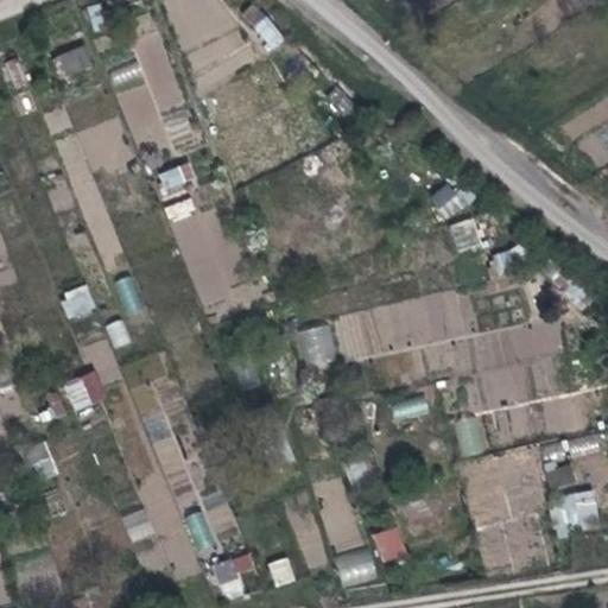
[(268,51),(284,40),(255,2),(240,13),(268,51)]
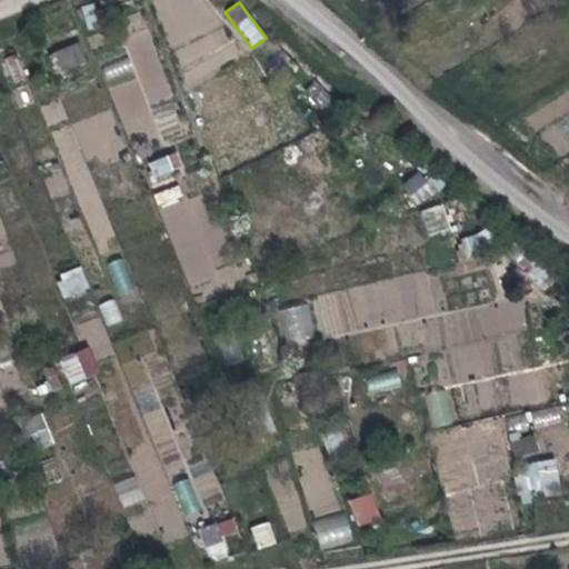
[(60,72),(87,63),(78,41),(52,51),(60,72)]
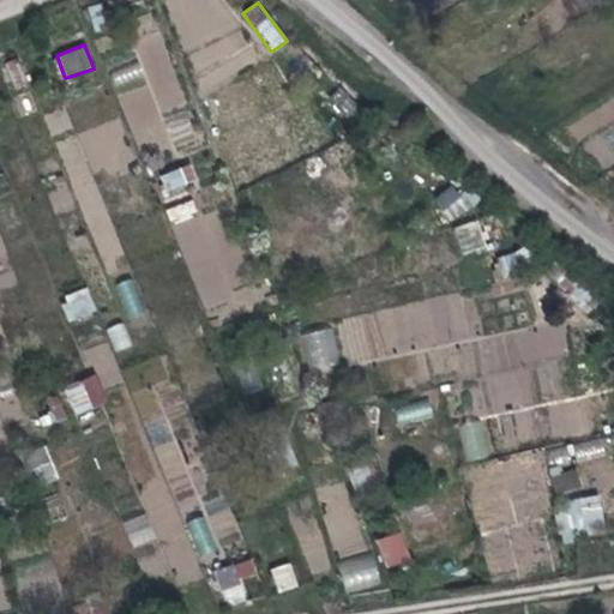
[(14,59),(0,67),(13,90),(28,82),(14,59)]
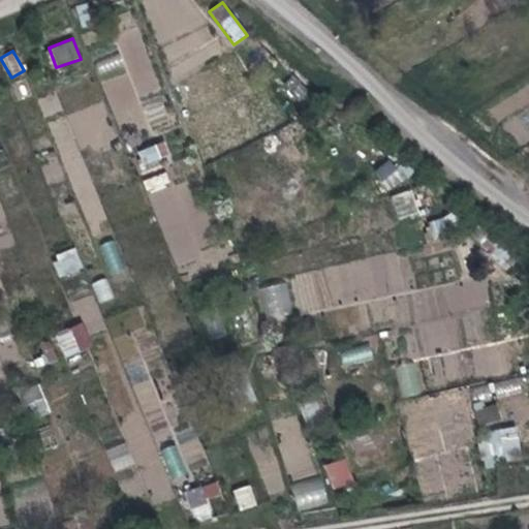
[(99,72),(122,68),(119,55),(96,60),(99,72)]
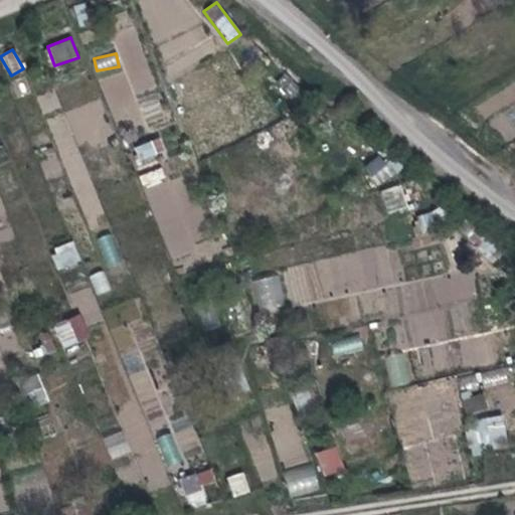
[(152,141),(133,147),(138,166),(158,160),(152,141)]
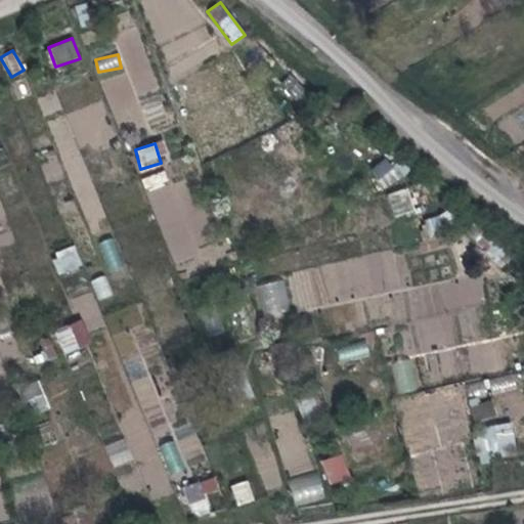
[(402,176),(389,157),(369,171),(384,189),(402,176)]
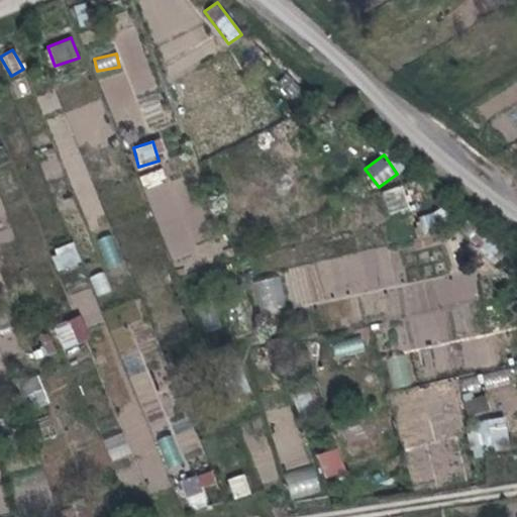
[(139,175),(143,189),(168,182),(164,169),(139,175)]
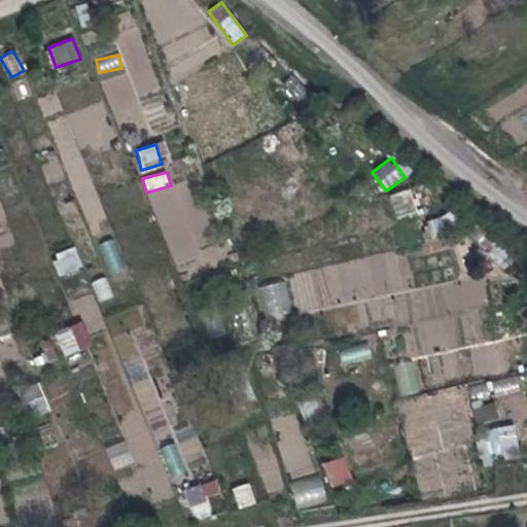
[(154,188),(168,266),(203,259),(190,183),(154,188)]
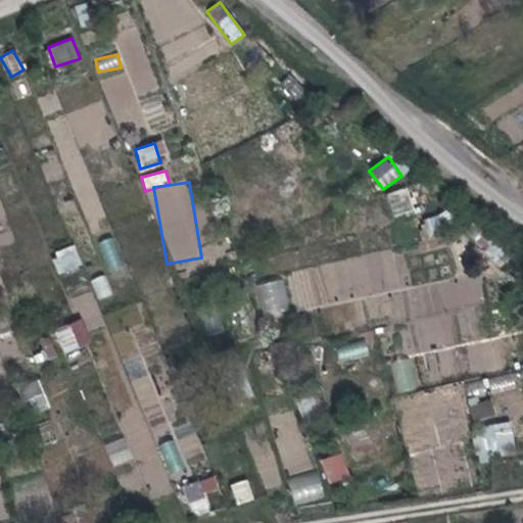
[(388,192),(391,216),(413,212),(409,189),(388,192)]
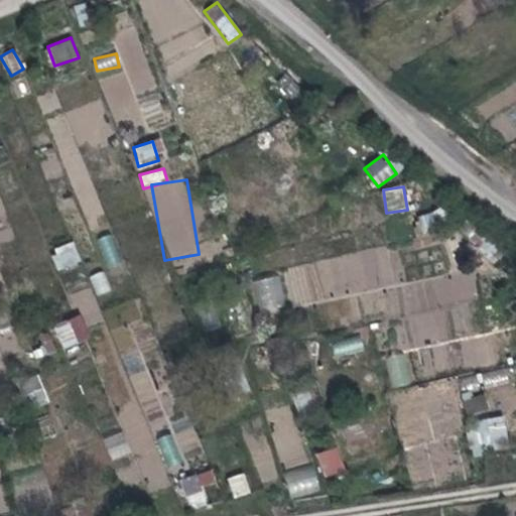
[(122,262),(113,234),(97,239),(107,268),(122,262)]
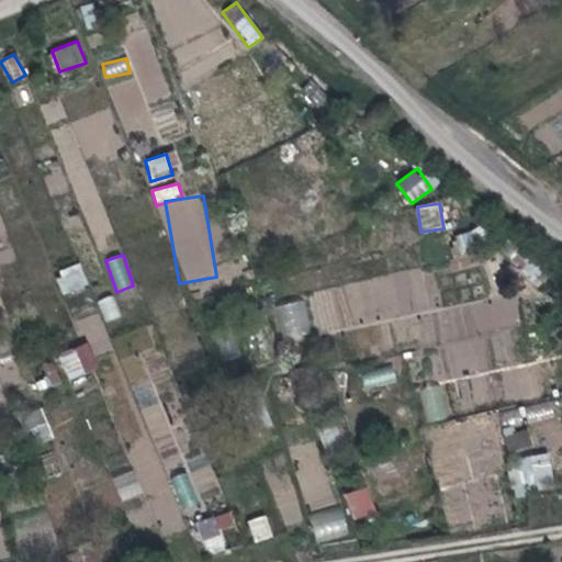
[(55,273),(64,295),(89,285),(79,262),(55,273)]
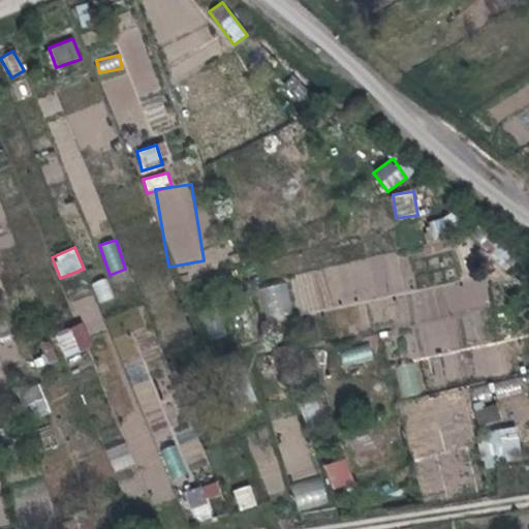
[(321,279),(297,278),(297,299),(401,301),(401,261),(321,259),(321,279)]
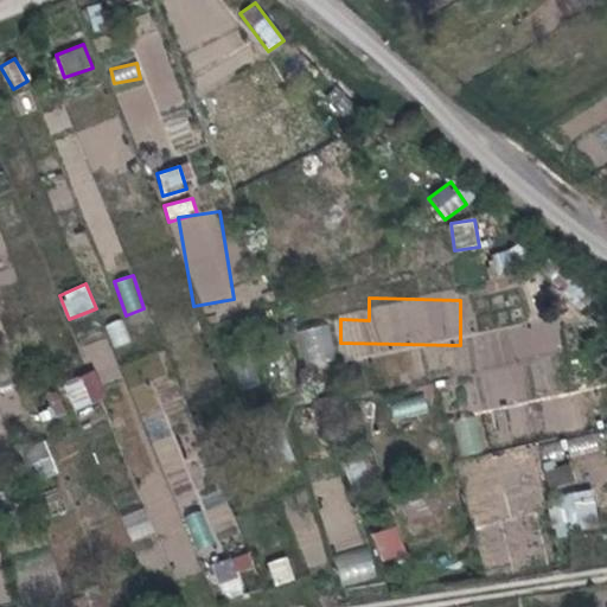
[(114,349),(131,343),(122,319),(106,324),(114,349)]
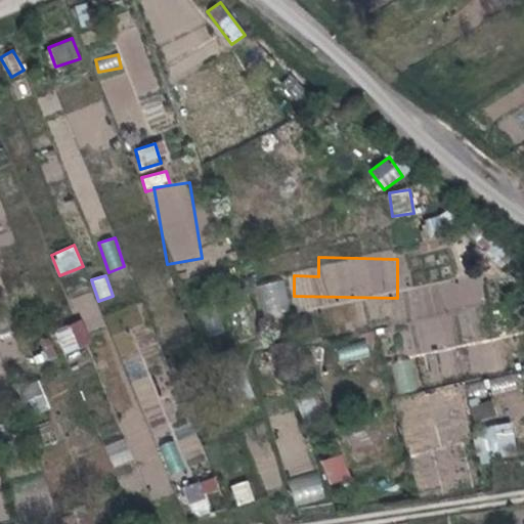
[(462,280),(465,304),(484,301),(481,277),(462,280)]
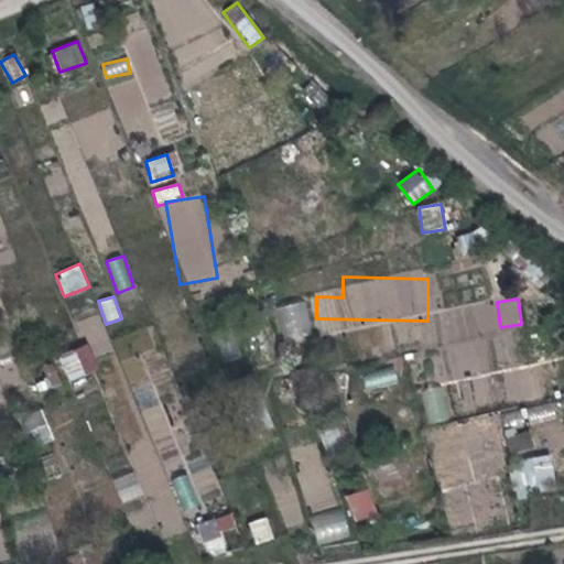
[(277,358),(307,358),(307,304),(277,304),(277,358)]
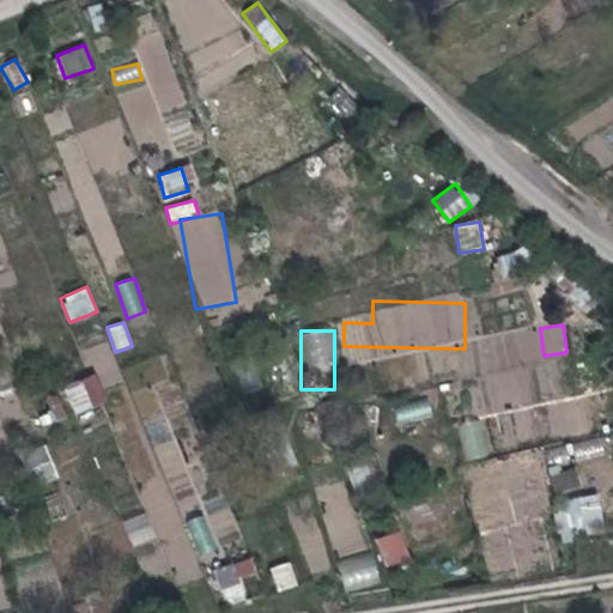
[(76,418),(109,404),(96,372),(62,387),(76,418)]
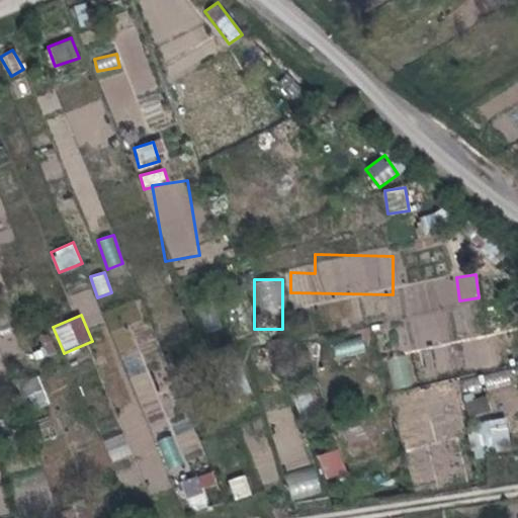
[(335,359),(365,353),(361,337),(332,343),(335,359)]
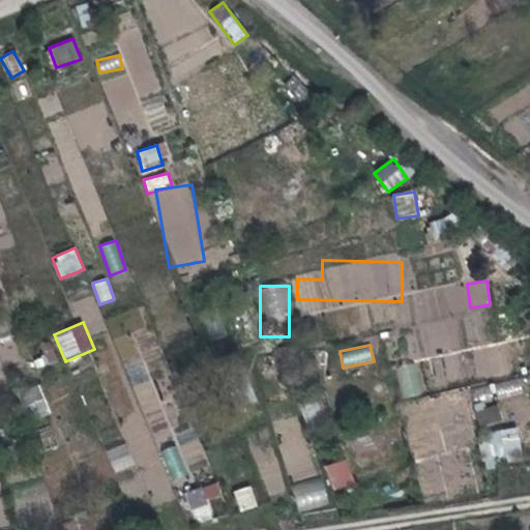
[(126,363),(144,414),(159,409),(143,357),(126,363)]
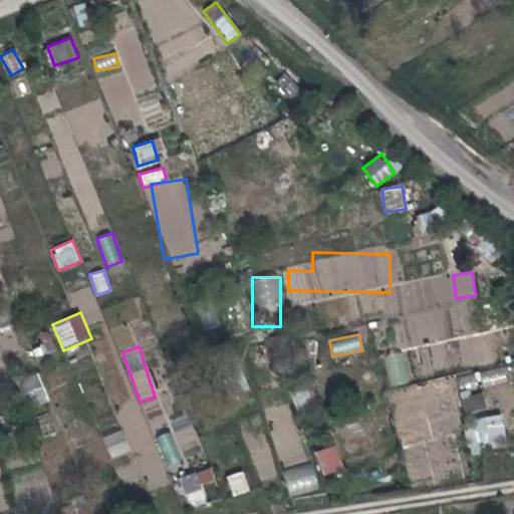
[(390,387),(411,381),(404,350),(383,355),(390,387)]
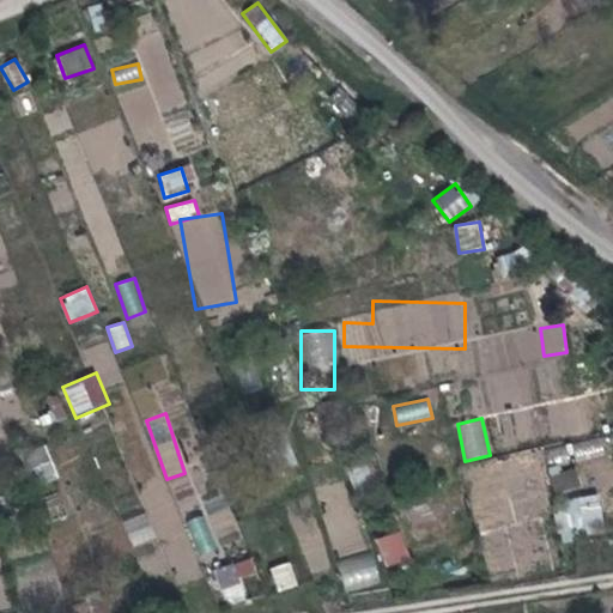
[(601,439),(575,444),(576,457),(602,454),(601,439)]
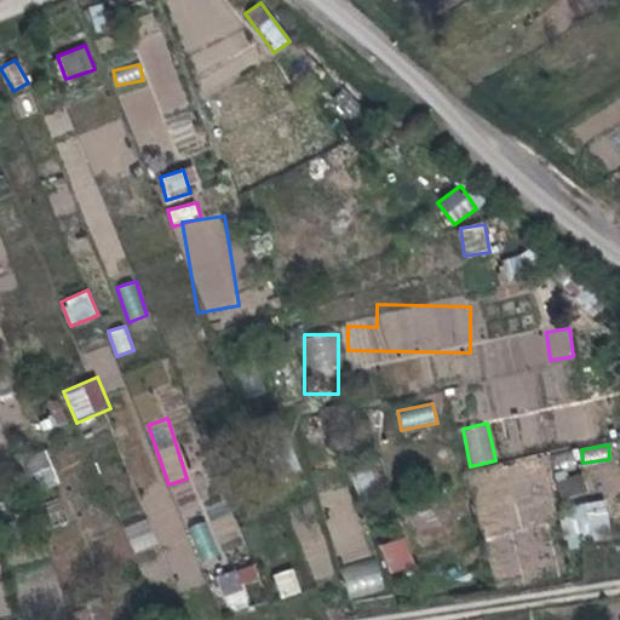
[(36,492),(58,483),(46,449),(23,458),(36,492)]
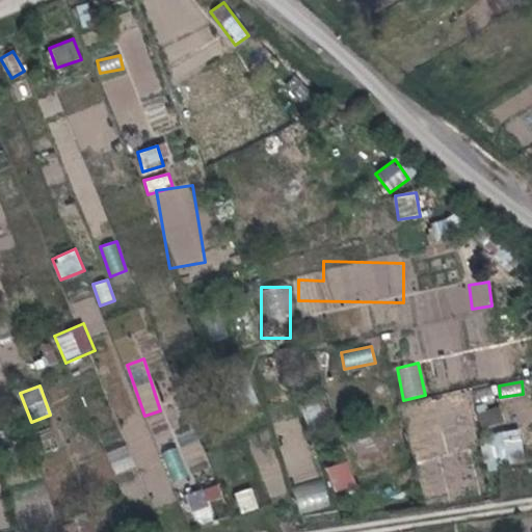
[(188,468),(206,461),(194,428),(176,434),(188,468)]
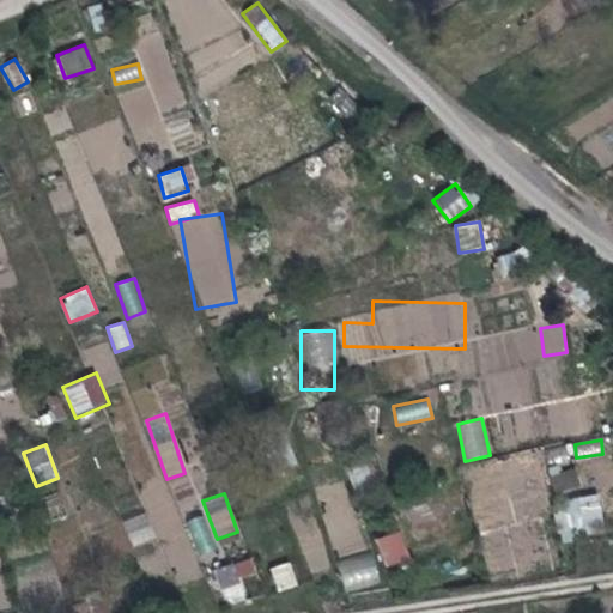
[(559,539),(605,530),(599,493),(553,501),(559,539)]
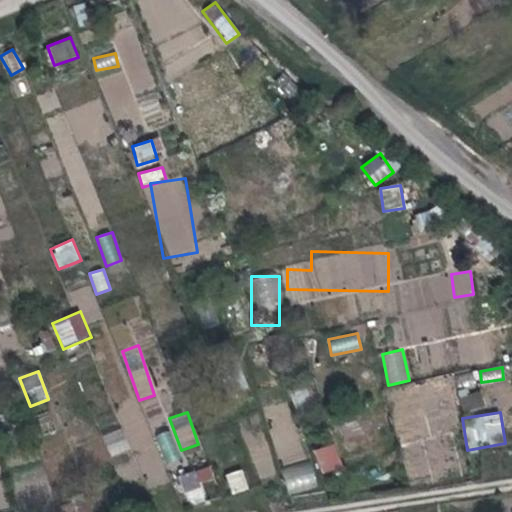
[(121,427),(102,434),(110,456),(129,449),(121,427)]
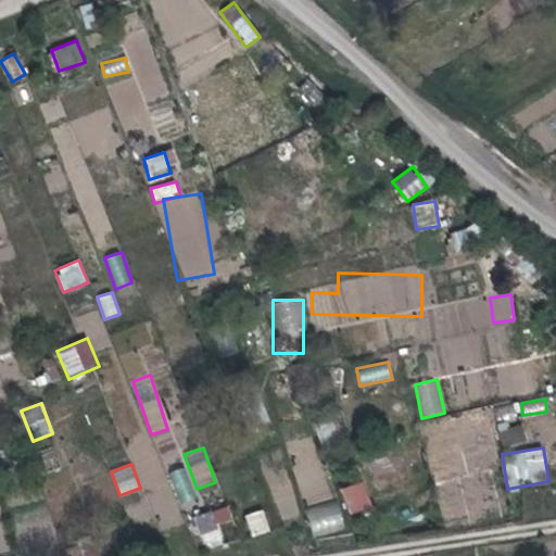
[(341,490),(350,516),(373,507),(363,481),(341,490)]
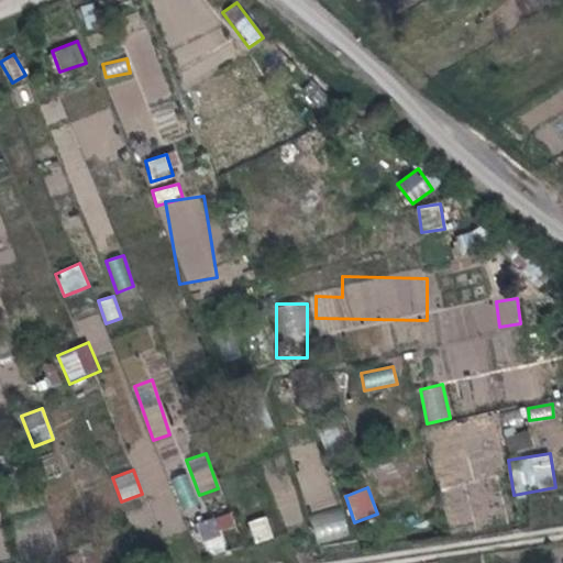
[(341,507),(308,518),(318,544),(350,533),(341,507)]
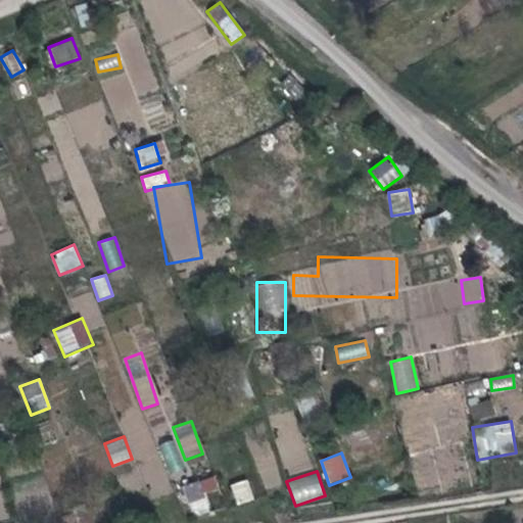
[(189,515),(209,512),(207,495),(219,494),(217,478),(184,482),(189,515)]
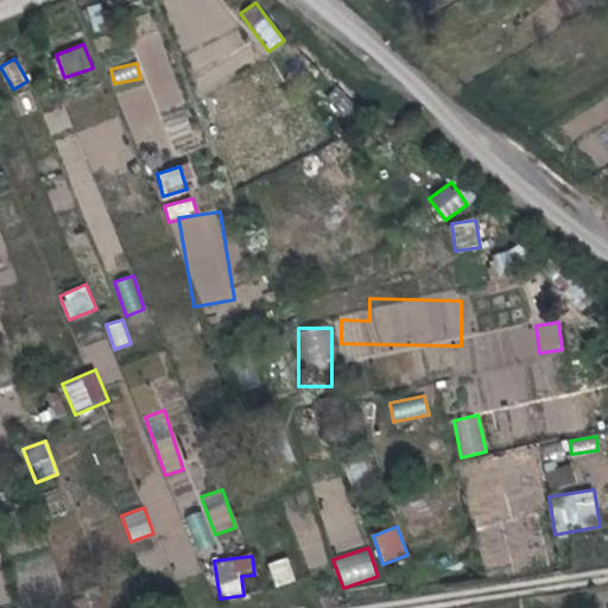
[(273,587),(295,581),(287,556),(266,563),(273,587)]
